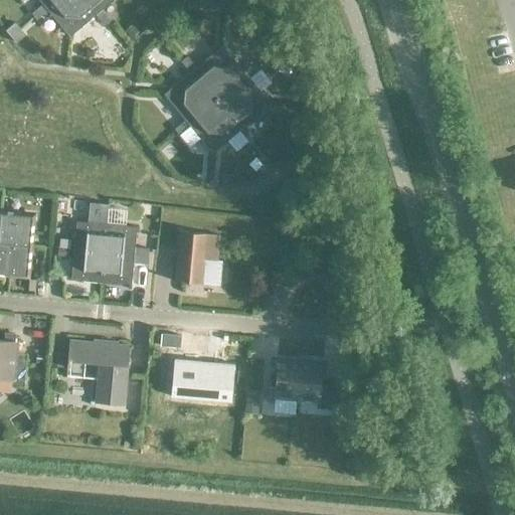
[(53,0),(37,0),(41,5),(30,14),(33,17),(53,0)]
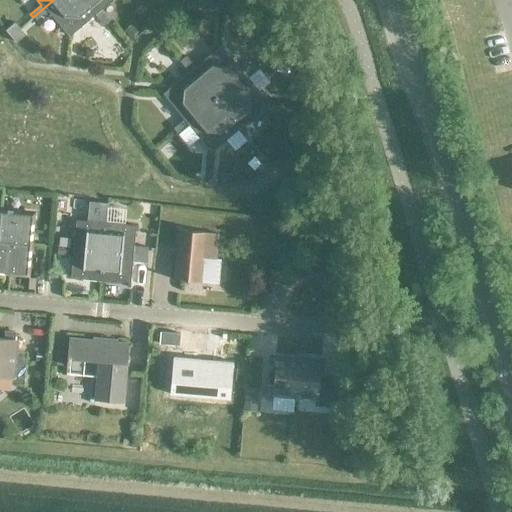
[(71,0),(53,0),(33,17),(35,20),(46,11),(60,28),(69,29),(71,0)]
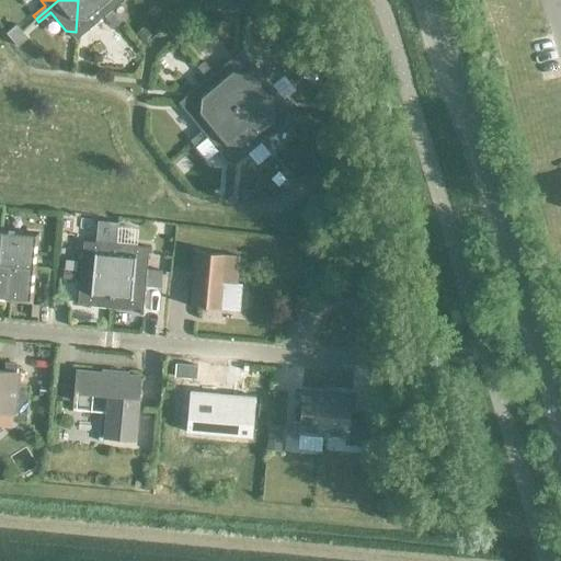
[(94,0),(78,0),(76,32),(86,32),(103,16),(113,29),(116,26),(94,0)]
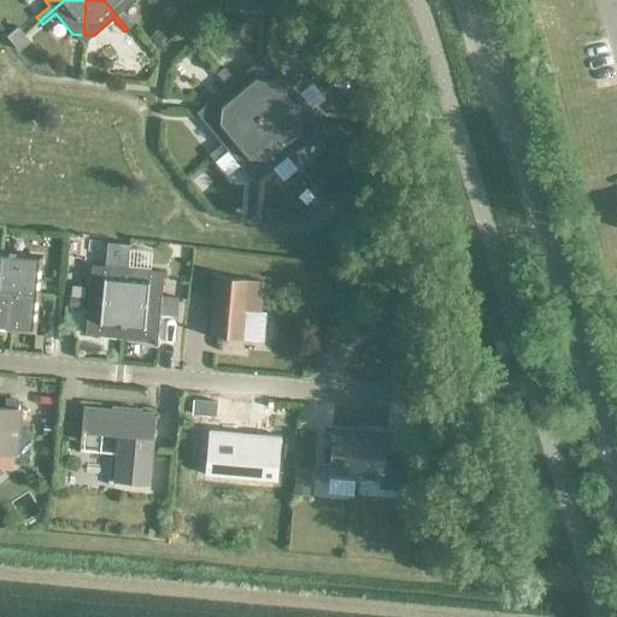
[(135,0),(104,0),(128,29),(131,25),(121,12),(135,0)]
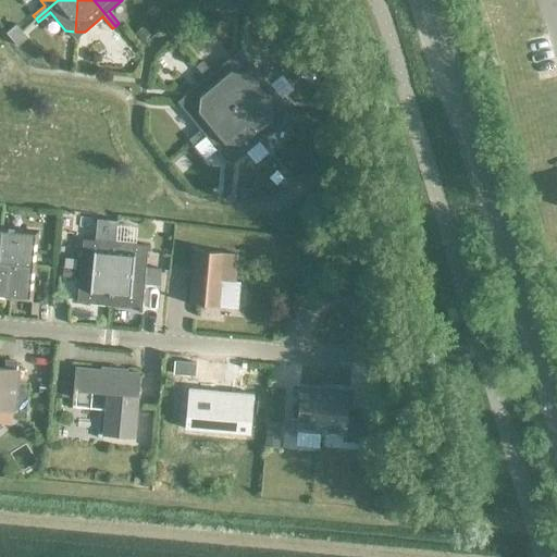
[(15,25),(5,34),(11,40),(21,32),(15,25)]
